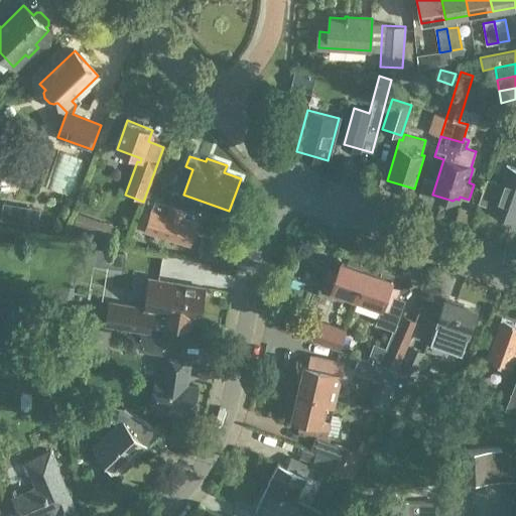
[(515,169),(506,166),(490,213),(515,221),(515,169)]
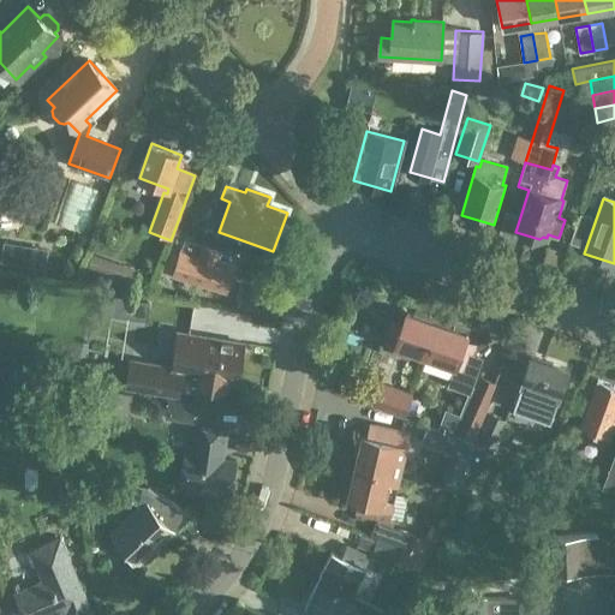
[(174,276),(225,292),(233,267),(218,262),(220,252),(185,242),(174,276)]
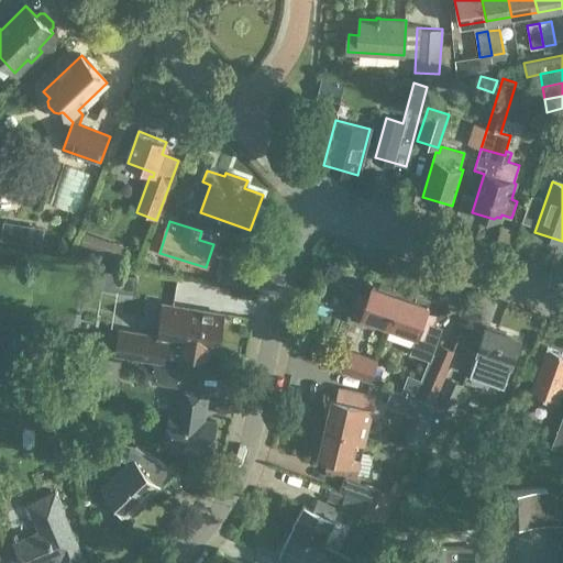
[(100,240),(85,234),(78,251),(95,256),(100,240)]
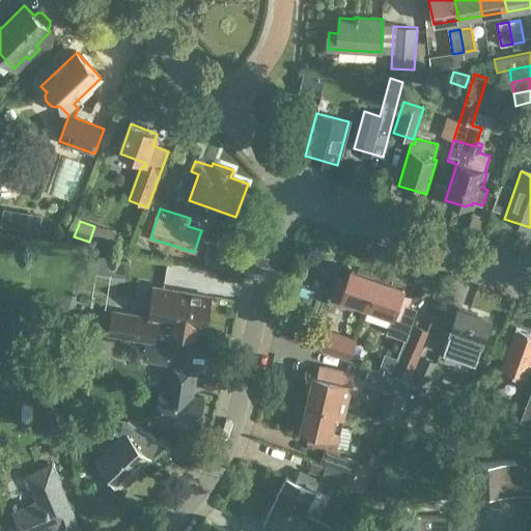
[(332,296),(367,308),(378,279),(352,270),(348,279),(339,276),(332,296)]
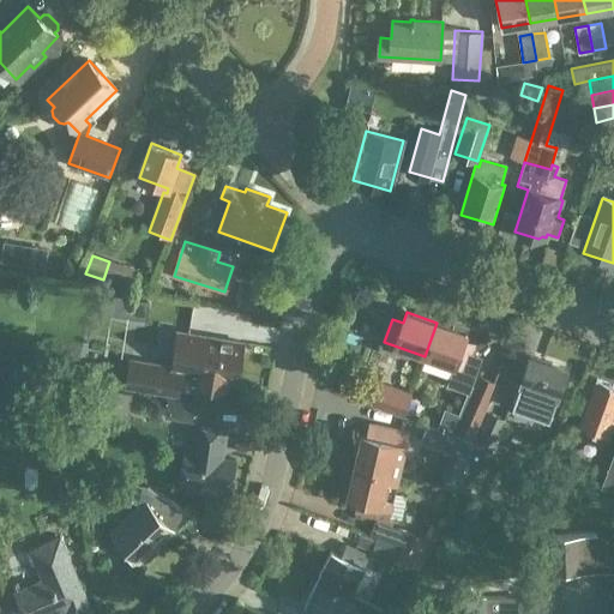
[(467,333),(437,323),(425,356),(421,368),(451,379),(453,373),(468,378),(473,365),(468,363),(474,348),(463,344),(467,333)]
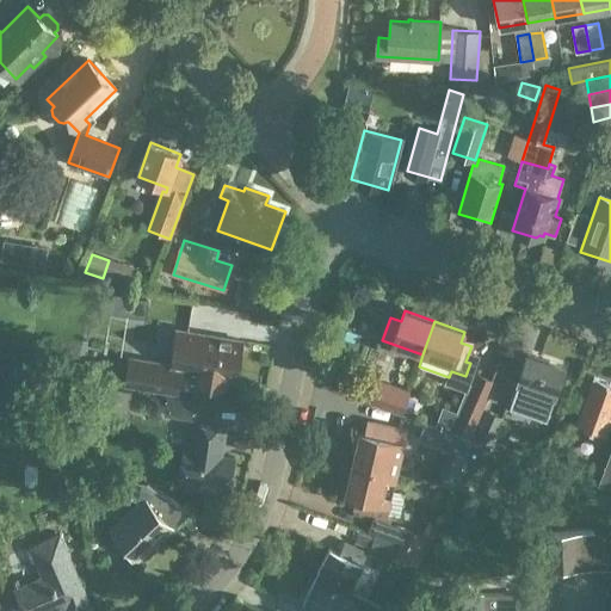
[(224,389),(227,377),(236,378),(242,341),(176,331),(170,368),(131,362),(129,381),(178,388),(178,387),(196,390),(196,384),(224,389)]
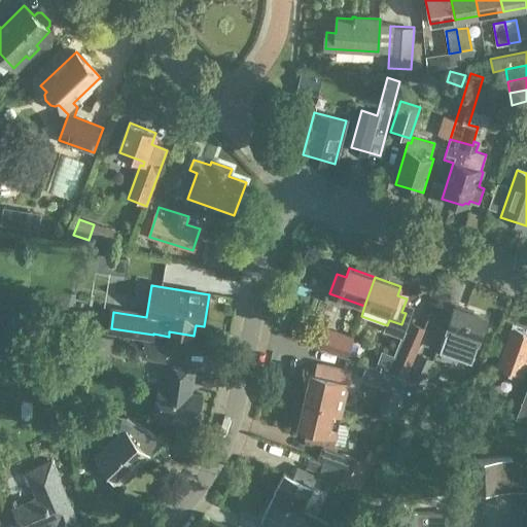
[(480,339),(487,317),(455,306),(441,347),(470,358),(478,338),(480,339)]
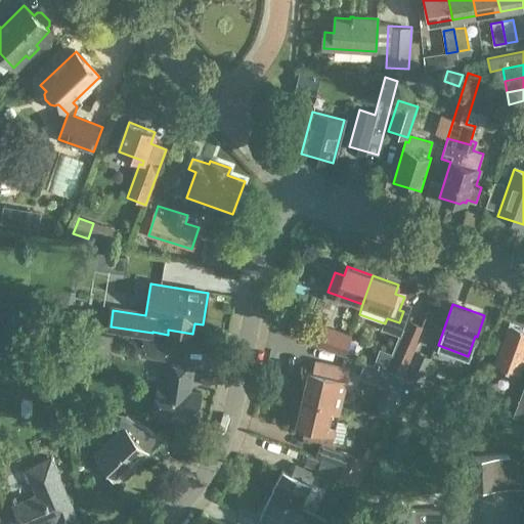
[(297,339),(344,355),(352,334),(304,317),(297,339)]
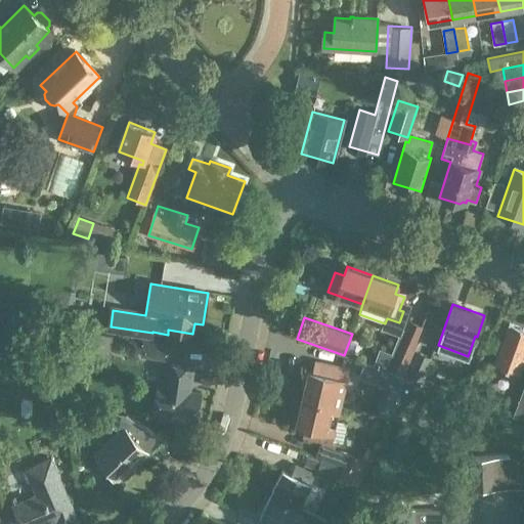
[(408,319),(388,368),(404,376),(425,325),(408,319)]
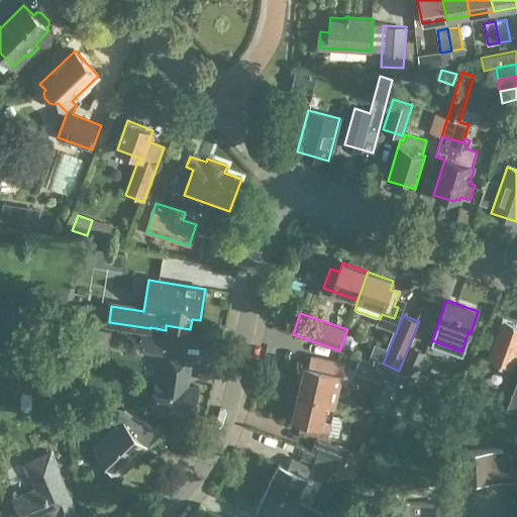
[(516,325),(503,320),(488,362),(512,370),(515,365),(516,365),(516,325)]
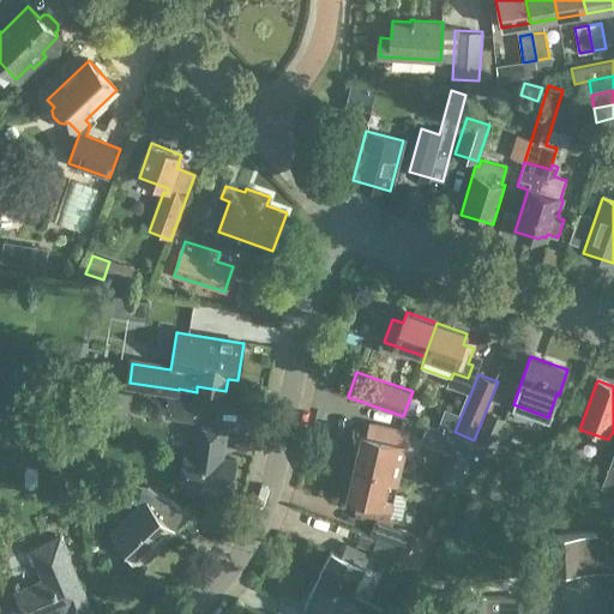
[(200,404),(170,399),(167,419),(198,422),(200,404)]
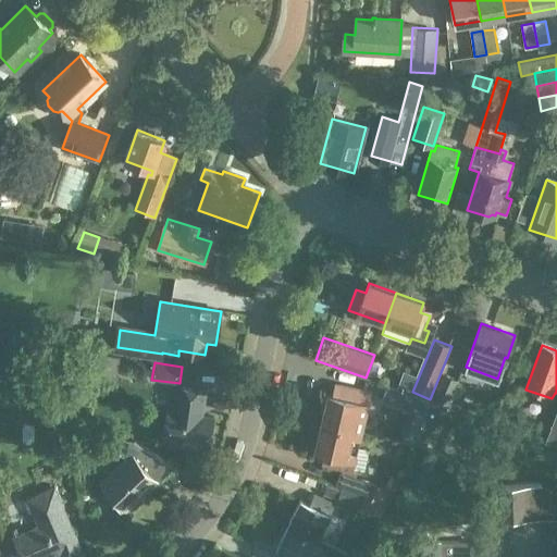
[(444,374),(432,399),(447,406),(458,382),(444,374)]
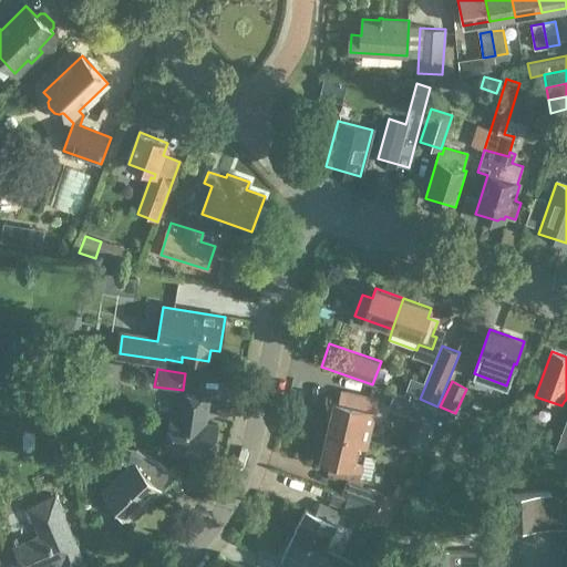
[(436,409),(394,393),(388,409),(431,424),(436,409)]
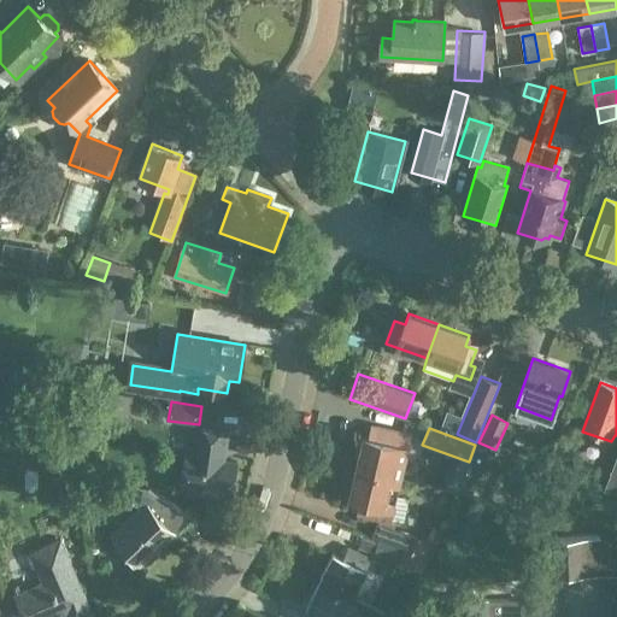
[(363,438),(356,469),(392,477),(391,479),(400,481),(411,436),(377,429),(375,441),(363,438)]
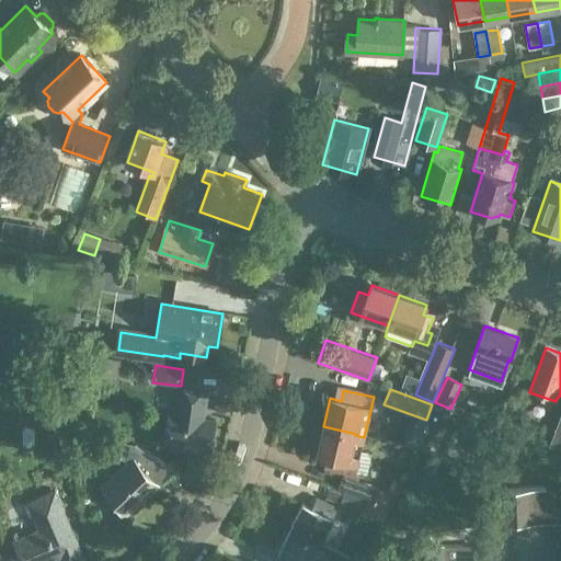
[(176,415),(171,415),(167,446),(210,453),(215,421),(204,420),(207,395),(180,391),(176,415)]
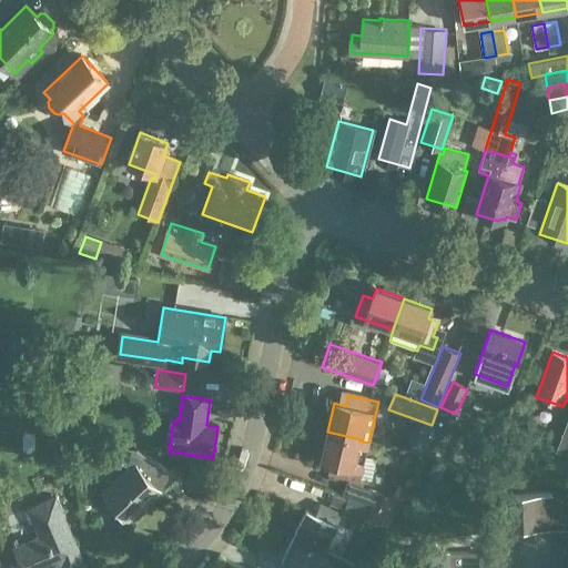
[(331,464),(328,474),(359,480),(368,443),(359,440),(361,439),(327,432),(321,462),(331,464)]
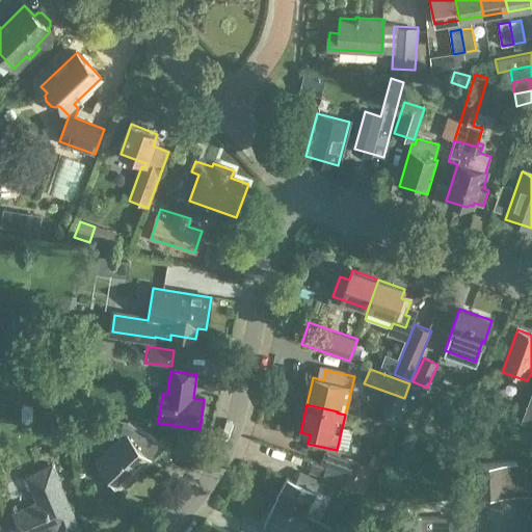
[(99,464),(120,486),(132,474),(135,477),(154,459),(149,454),(161,443),(129,422),(120,430),(127,439),(99,464)]
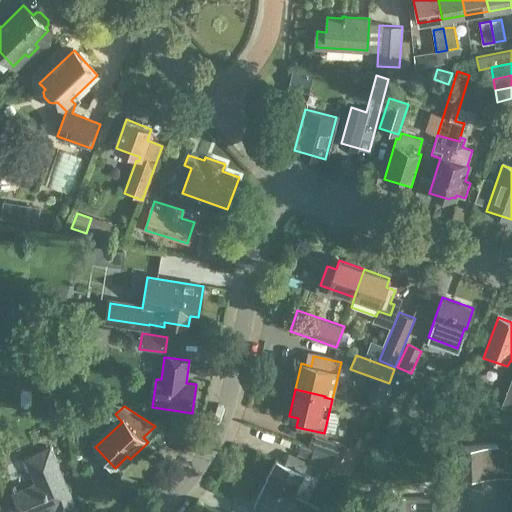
[(339,444),(313,435),(309,446),(313,448),(336,456),(348,462),(348,460),(358,465),(362,455),(339,444)]
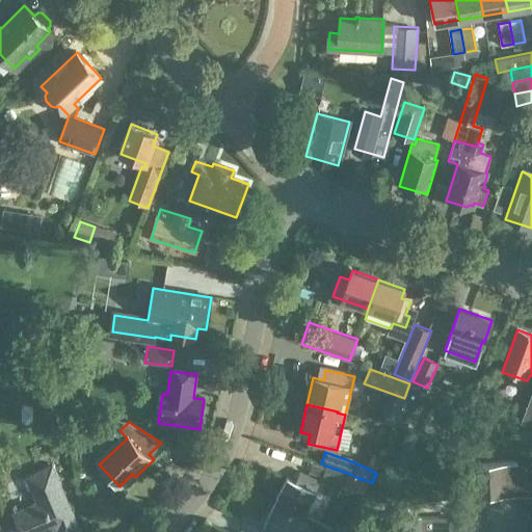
[(59,531),(74,531),(79,530),(52,467),(26,477),(37,503),(14,513),(21,531),(51,531),(58,529),(59,531)]
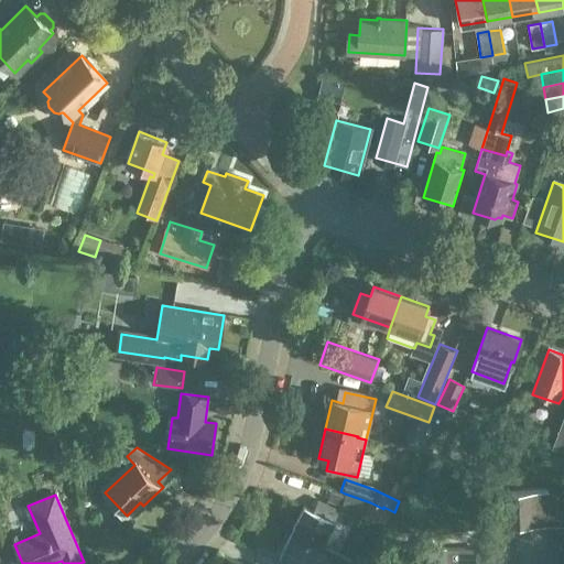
[(501,530),(551,528),(549,495),(500,497),(501,530)]
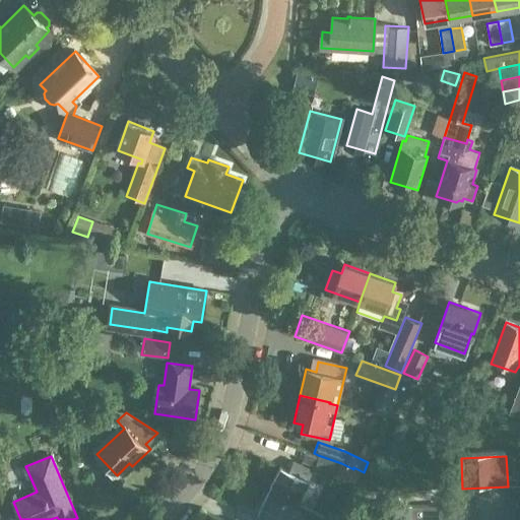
[(294,462),(288,471),(280,467),(268,492),(296,505),(312,471),(294,462)]
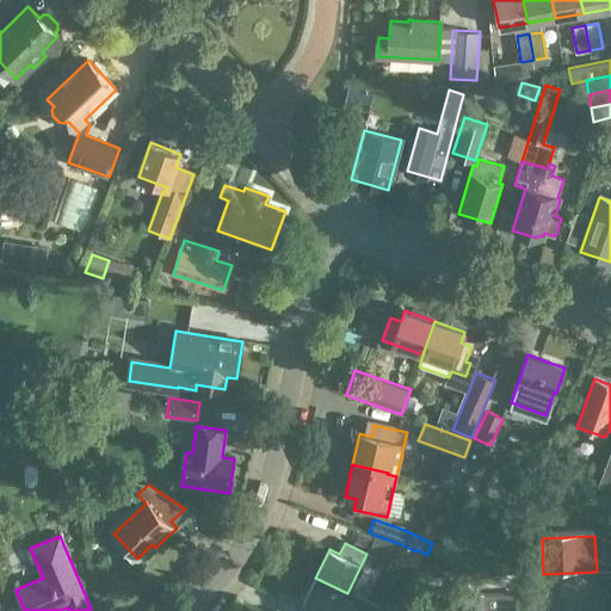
[(415,551),(401,544),(394,557),(408,565),(411,560),(424,567),(429,557),(415,551)]
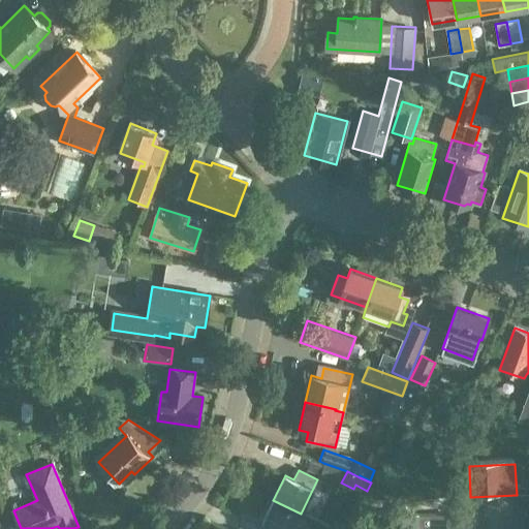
[(273,500),(261,525),(269,528),(293,528),(301,514),(273,500)]
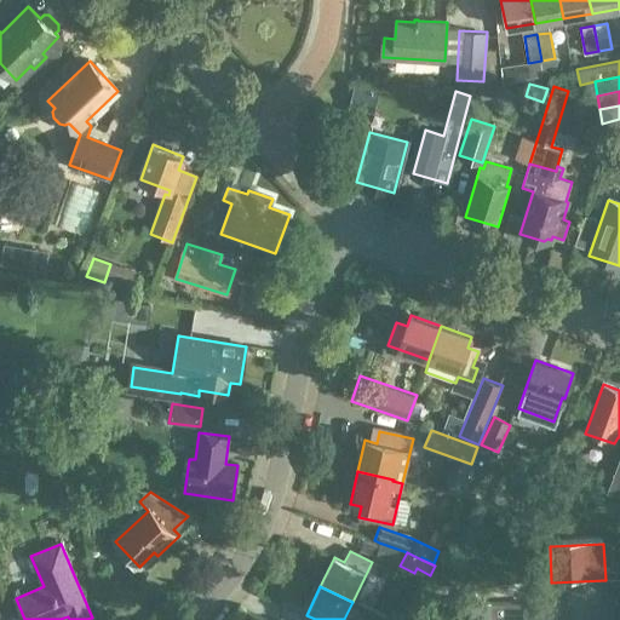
[(527,619),(527,603),(448,607),(448,619),(527,619)]
